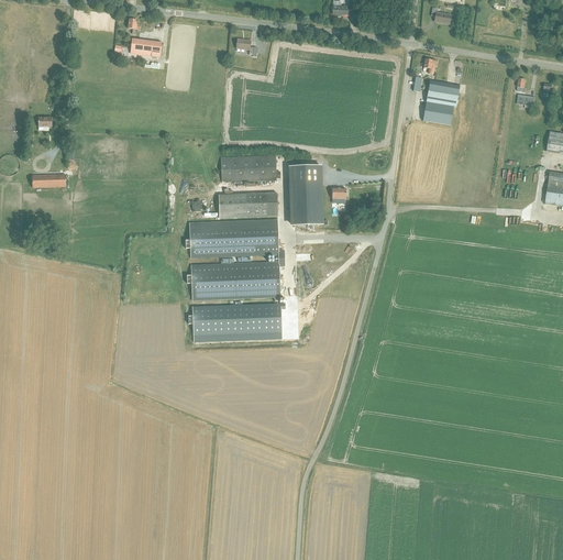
[(333,3),(332,13),(341,13),(341,12),(349,12),(349,7),(353,7),(353,0),(349,0),(349,3),(333,3)]
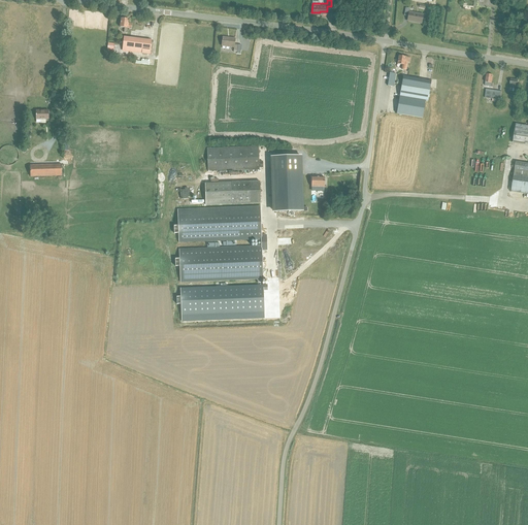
[(423,12),(421,11),(409,9),(410,6),(405,5),(404,12),(408,13),(407,18),(422,20),(423,12)]
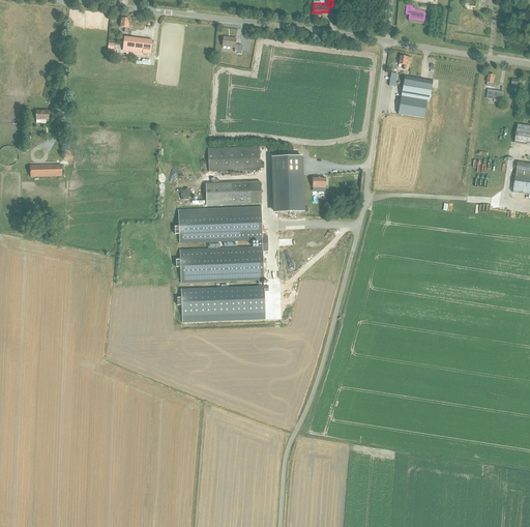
[(128,21),(128,17),(121,16),(121,21),(120,21),(119,24),(120,24),(120,25),(125,25),(124,29),(128,30),(128,26),(133,26),(133,21),(128,21)]
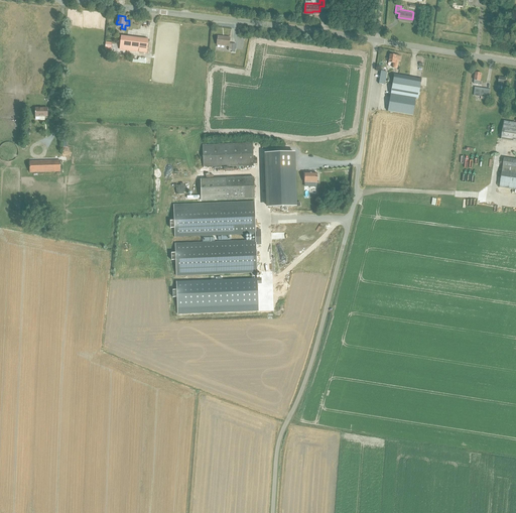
[(121,33),(119,47),(146,50),(148,36),(121,33)]
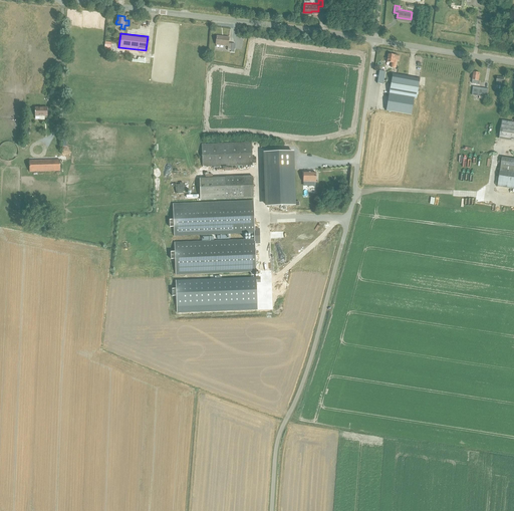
[(217,33),(216,41),(228,43),(227,48),(231,48),(231,49),(234,50),(235,46),(231,45),(232,41),(228,41),(229,34),(217,33)]
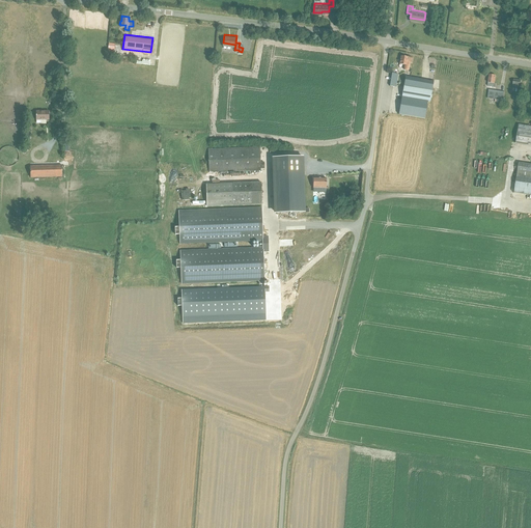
[(401,53),(400,59),(399,61),(404,62),(404,66),(409,67),(410,59),(412,60),(413,55),(401,53)]
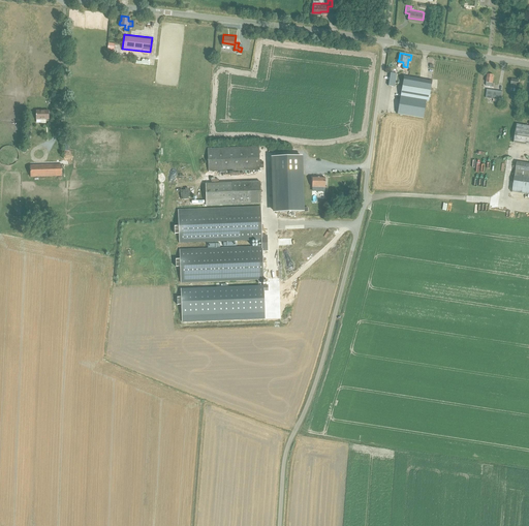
[(494,72),(488,71),(486,80),(487,80),(486,83),(490,84),(489,84),(494,85),(494,81),(493,81),(494,72)]
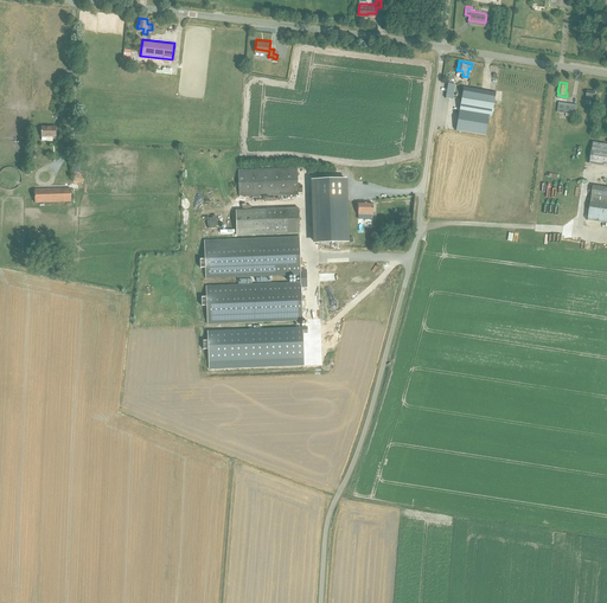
[(492,113),(493,101),(496,90),(464,84),(457,127),(486,133),(489,113),(492,113)]
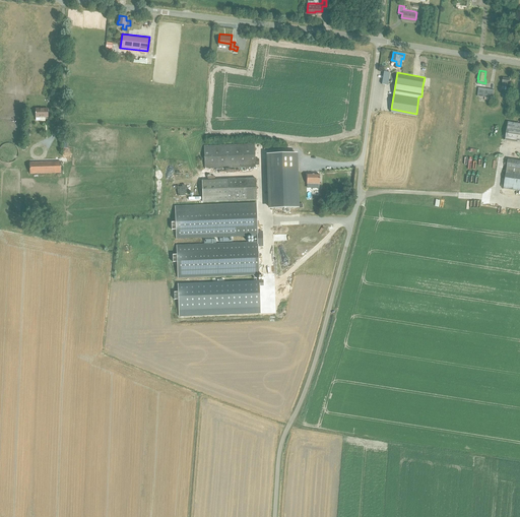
[(494,87),(478,85),(477,93),(485,94),(493,95),(494,87)]
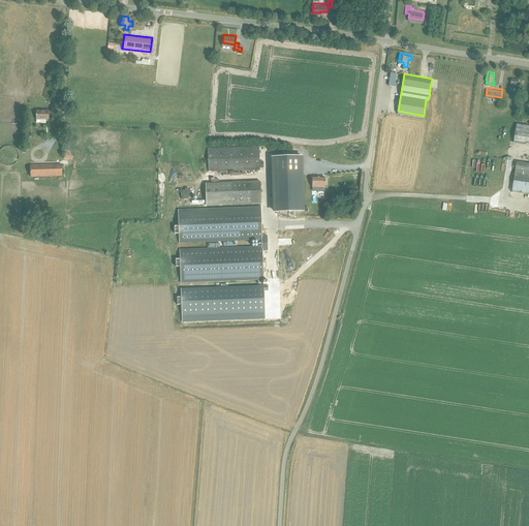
[(36,107),(36,117),(49,117),(49,107),(36,107)]
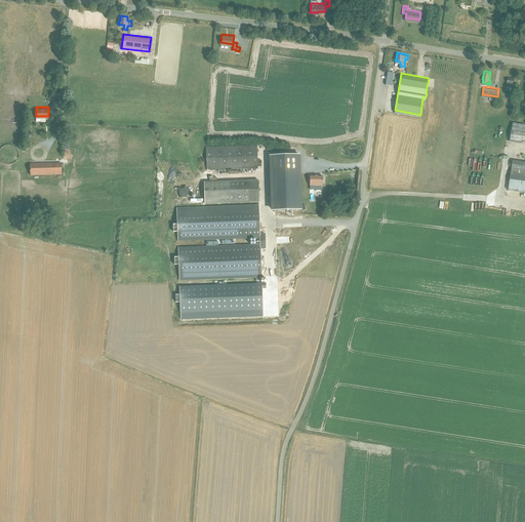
[(524,122),(513,121),(511,136),(524,138),(524,122)]
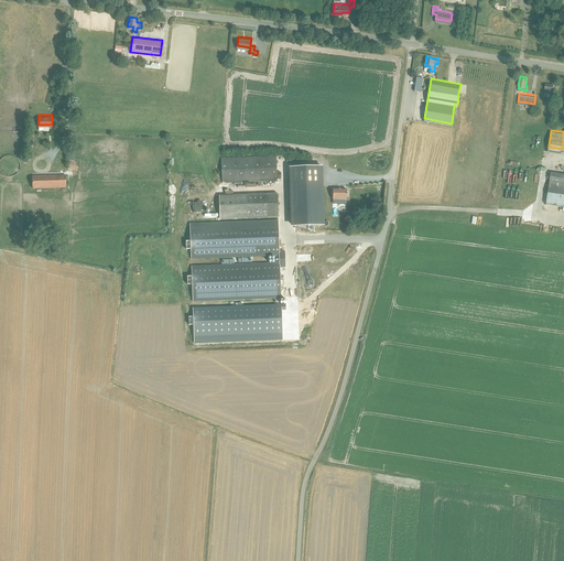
[(277,153),(221,155),(221,180),(277,179),(277,176),(281,176),(281,170),(277,170),(277,153)]
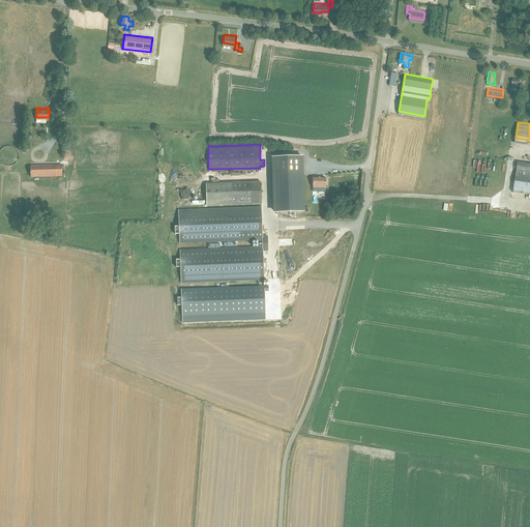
[(302,153),(278,154),(280,210),(303,209),(302,153)]
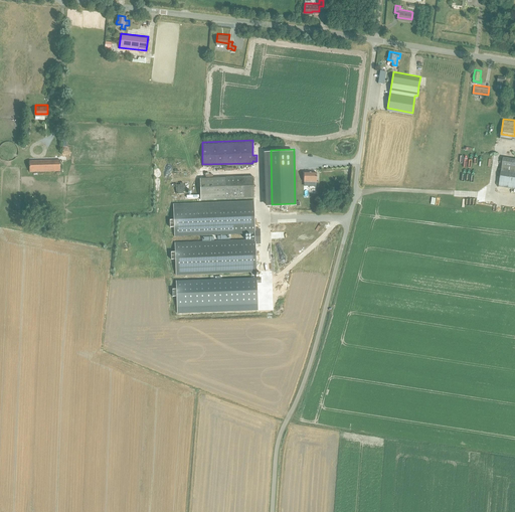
[(514,157),(503,155),(500,174),(499,184),(514,186),(514,157)]
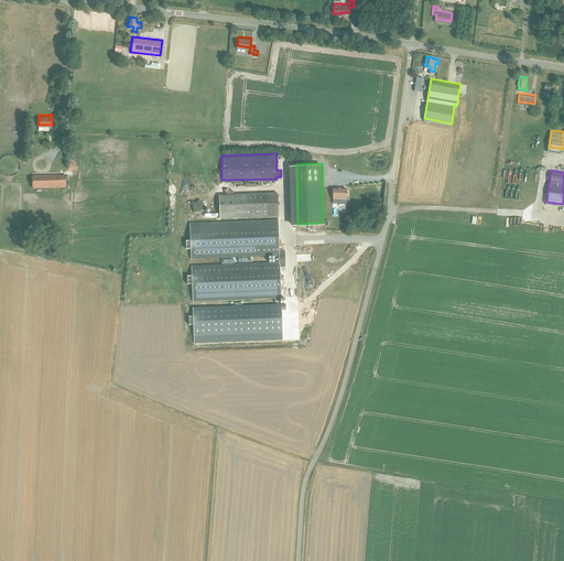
[(32,173),(32,185),(66,184),(66,173),(32,173)]
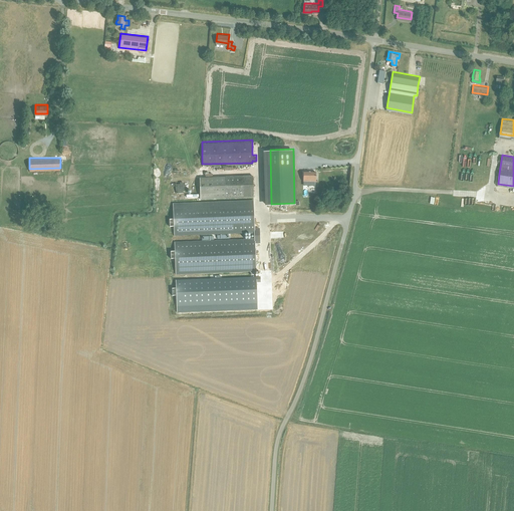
[(303,170),(303,179),(315,180),(315,170),(303,170)]
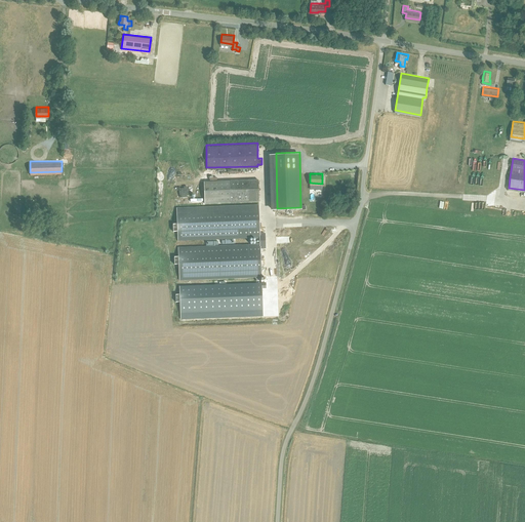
[(205,201),(230,200),(258,199),(258,177),(204,179),(205,201)]
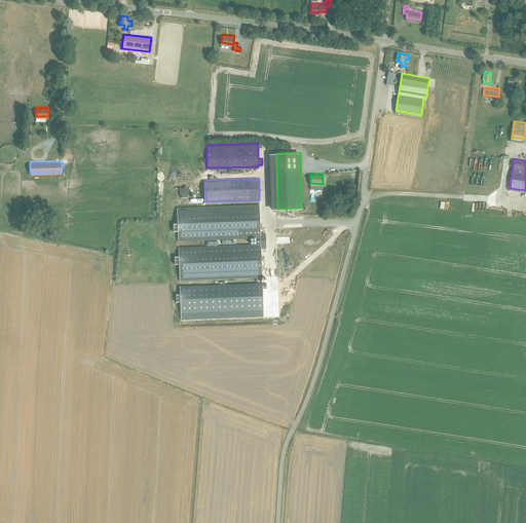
[(203,204),(177,206),(178,238),(260,235),(260,239),(266,238),(265,231),(260,231),(259,202),(203,204)]
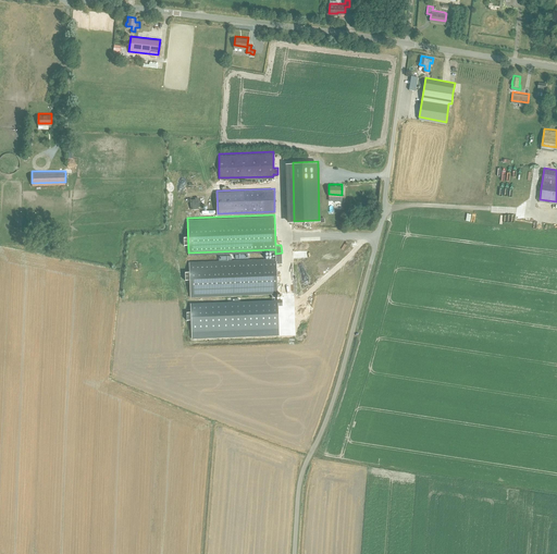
[(276,257),(189,260),(190,295),(277,292),(276,261),(282,261),(282,253),(275,254),(276,257)]
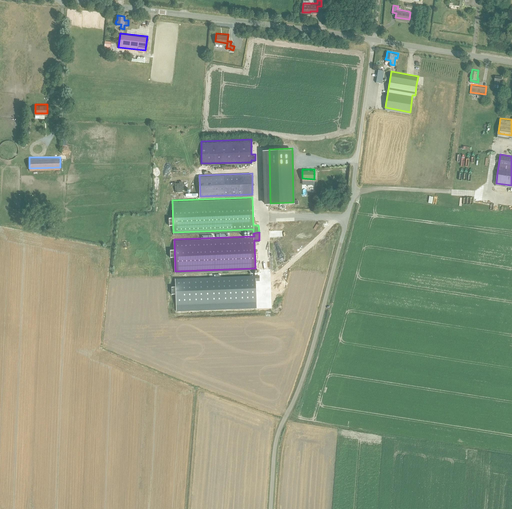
[(259,274),(175,277),(176,309),(255,306),(254,279),(259,279),(259,274)]
